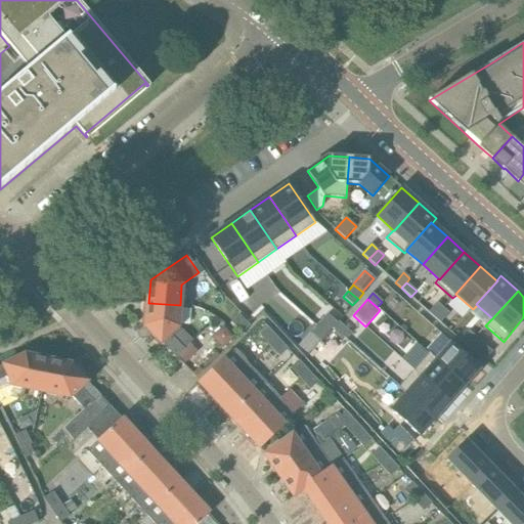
[(180,305),(148,303),(146,326),(177,358),(185,350),(183,349),(191,341),(178,326),(180,305)]
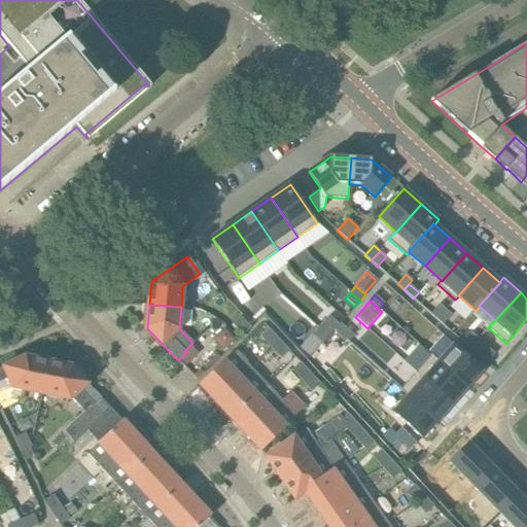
[(440,305),(431,314),(436,319),(446,310),(440,305)]
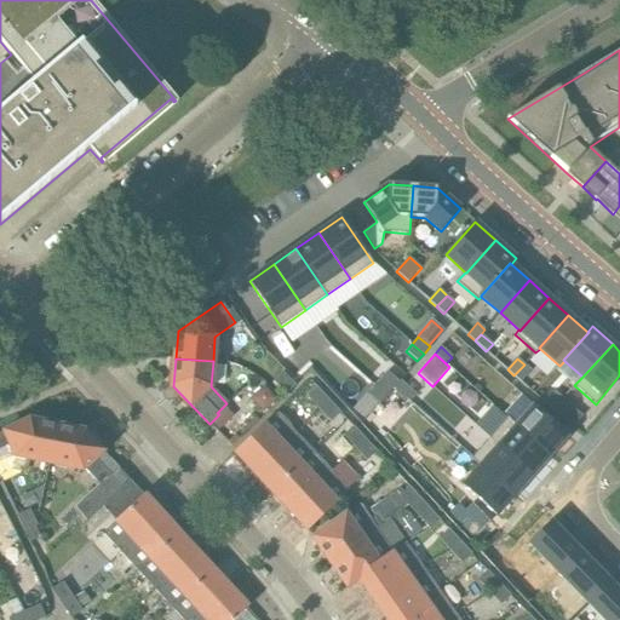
[(524,365),(514,375),(521,382),(532,371),(524,365)]
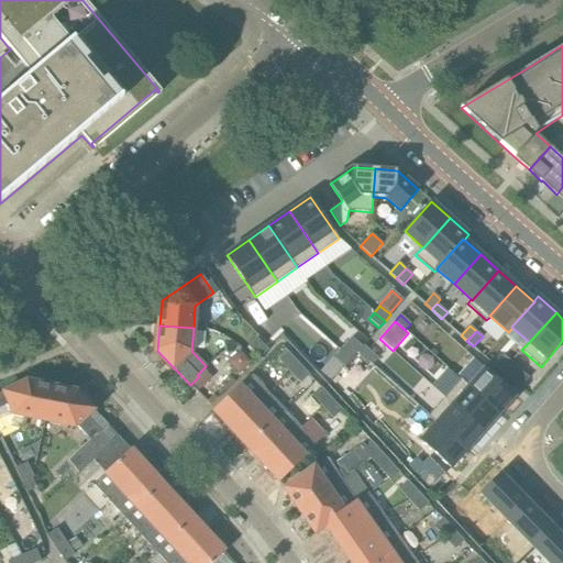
[(260,359),(268,350),(257,338),(249,346),(260,359)]
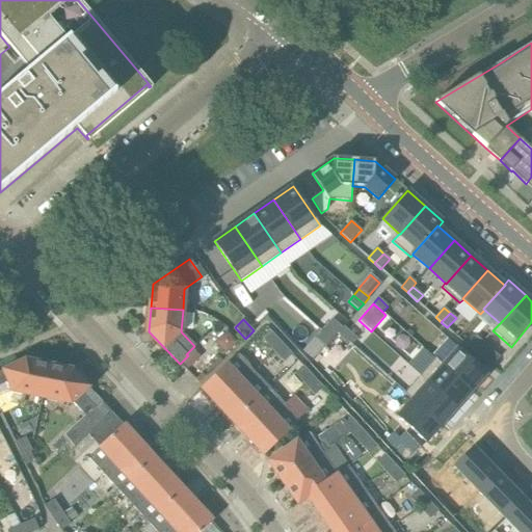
[(333,319),(321,331),(331,341),(333,339),(338,333),(342,328),(333,319)]
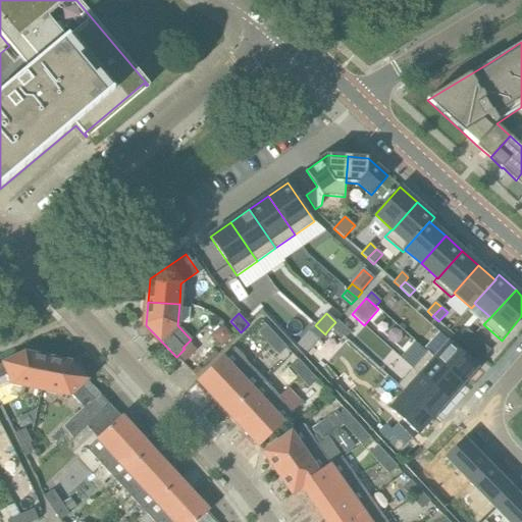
[(335,322),(331,326),(342,335),(345,338),(351,332),(337,320),(335,322)]
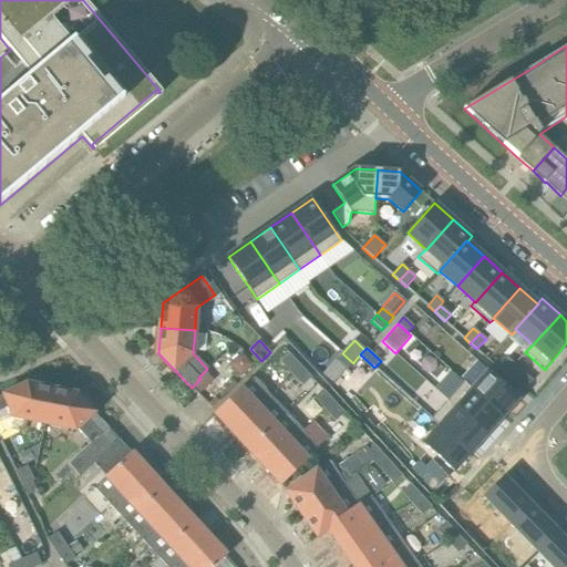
[(253,364),(241,352),(228,364),(240,377),(253,364)]
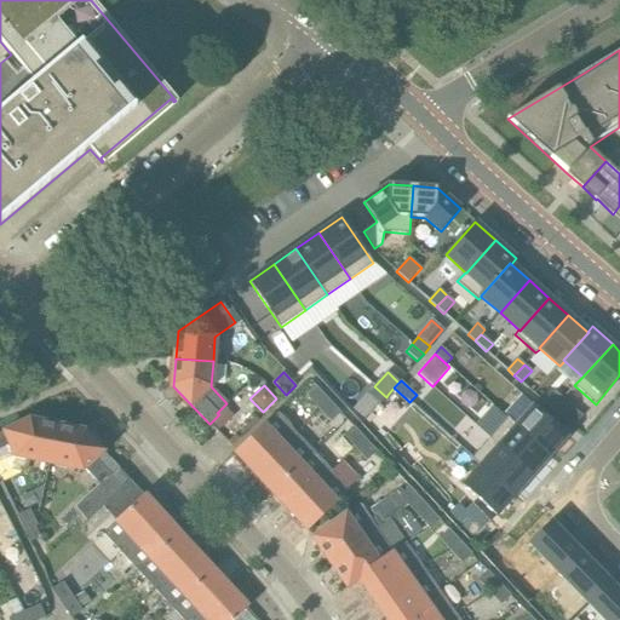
[(374,386),(368,394),(379,405),(386,397),(374,386)]
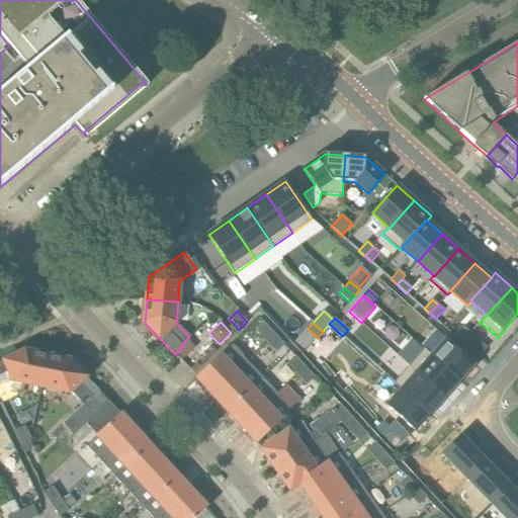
[(267,343),(275,335),(266,325),(257,332),(267,343)]
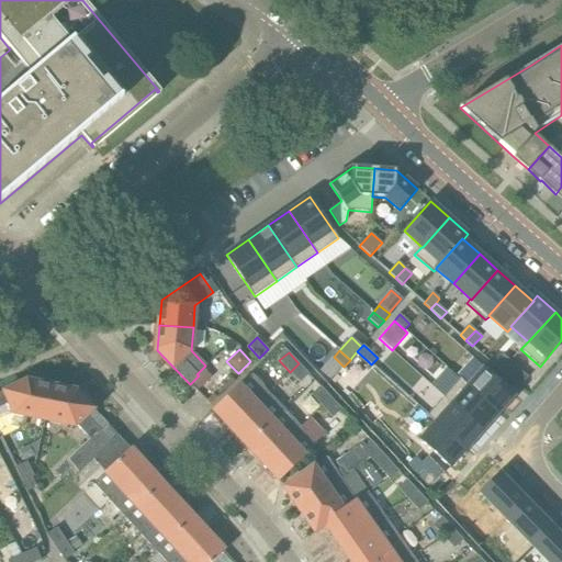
[(503,355),(494,366),(501,371),(509,360),(503,355)]
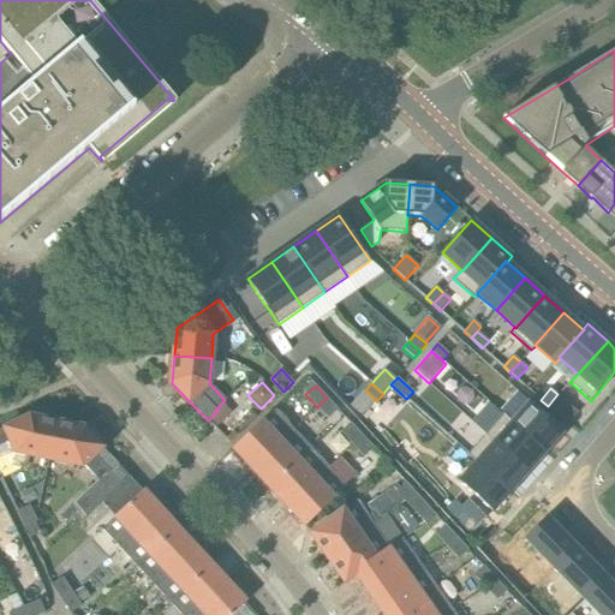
[(376,401),(364,390),(351,406),(363,416),(376,401)]
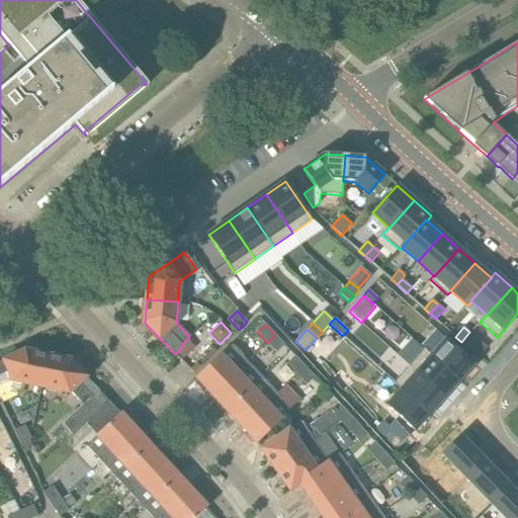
[(469,332),(461,342),(466,347),(475,337),(469,332)]
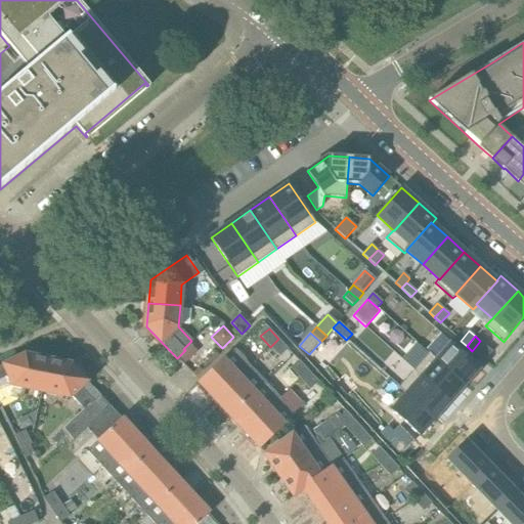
[(289,349),(278,339),(270,347),(279,357),(289,349)]
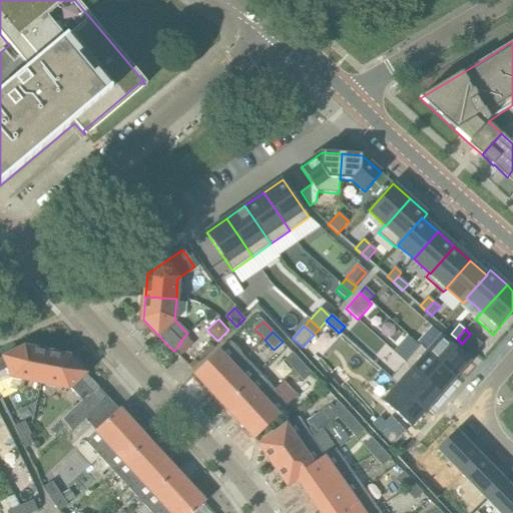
[(428,352),(427,353),(454,377),(469,361),(442,336),(428,352)]
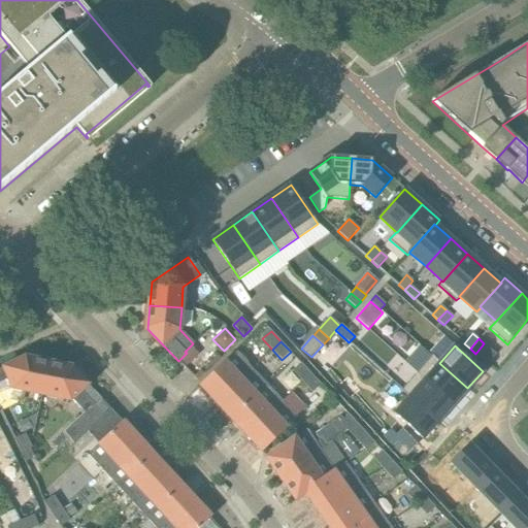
[(187,353),(178,360),(185,366),(193,359),(187,353)]
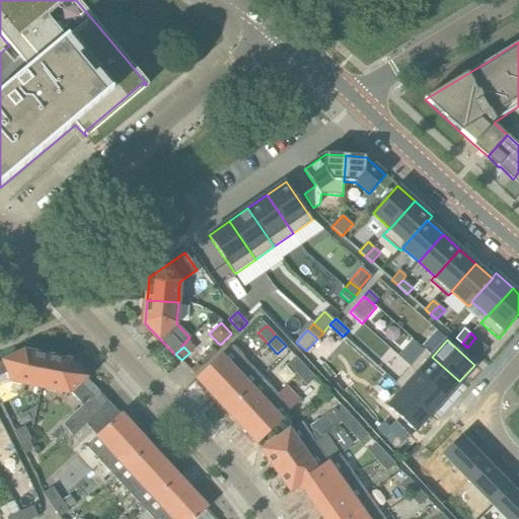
[(199,380),(214,396),(248,364),(233,348),(199,380)]
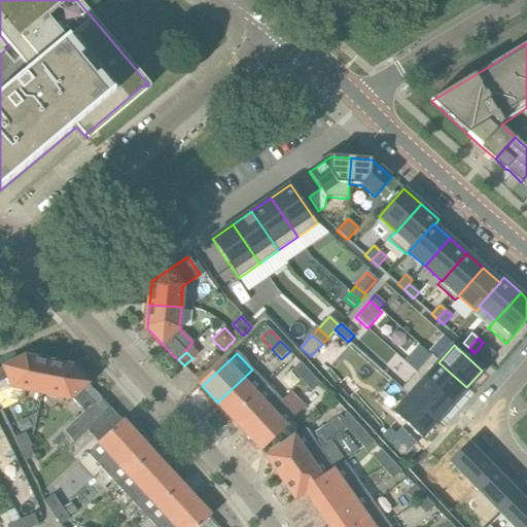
[(432,355),(417,373),(452,403),(466,387),(438,362),(440,361),(432,355)]
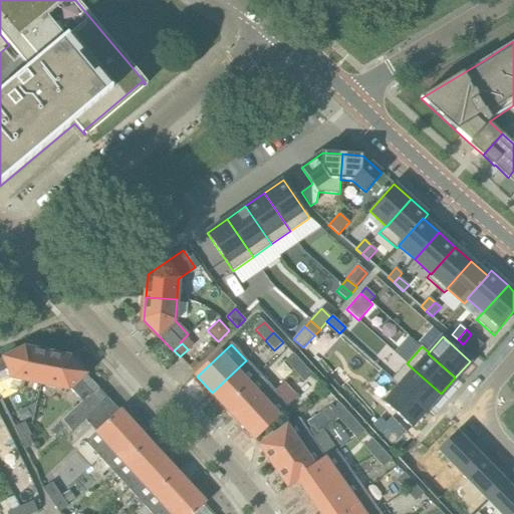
[(13,375),(41,382),(48,353),(25,348),(0,359),(0,372),(10,368),(13,375)]
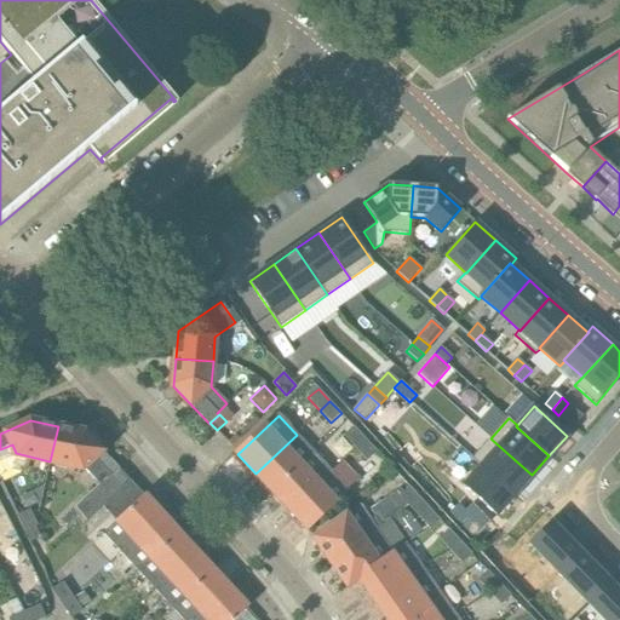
[(86,431),(58,426),(50,461),(84,470),(95,460),(109,477),(76,507),(89,521),(103,506),(131,481),(86,431)]
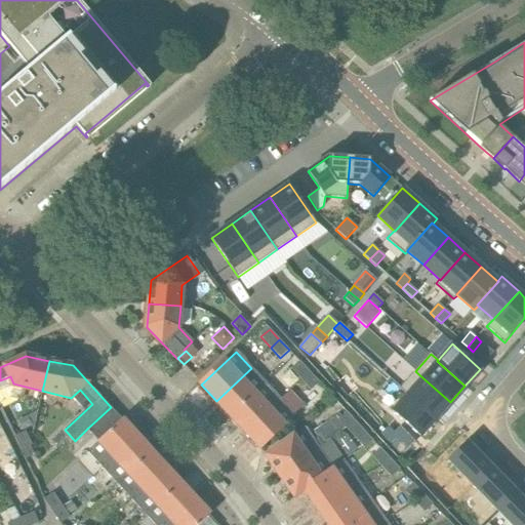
[(301,380),(310,372),(299,362),(291,369),(301,380)]
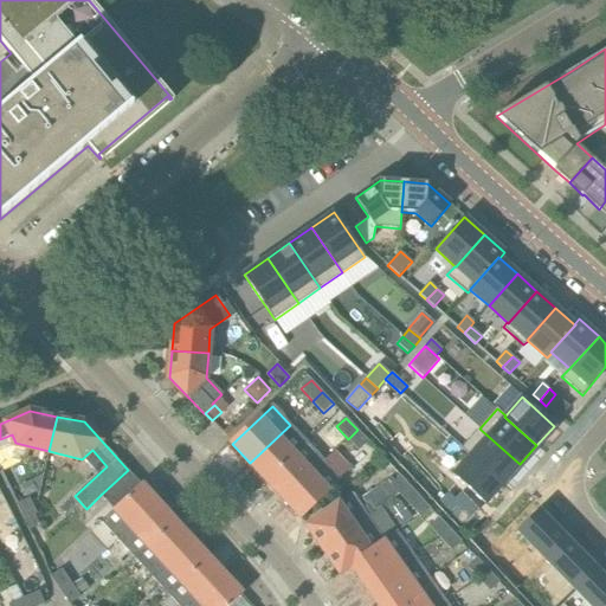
[(290,425),(250,463),(266,481),(308,443),(290,425)]
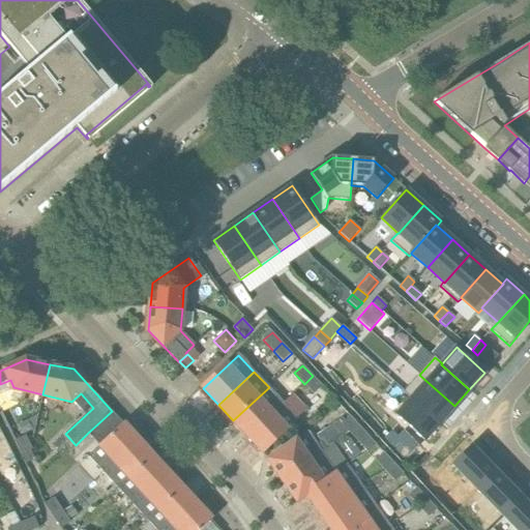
[(419,375),(404,392),(411,399),(412,398),(440,423),(454,406),(419,375)]
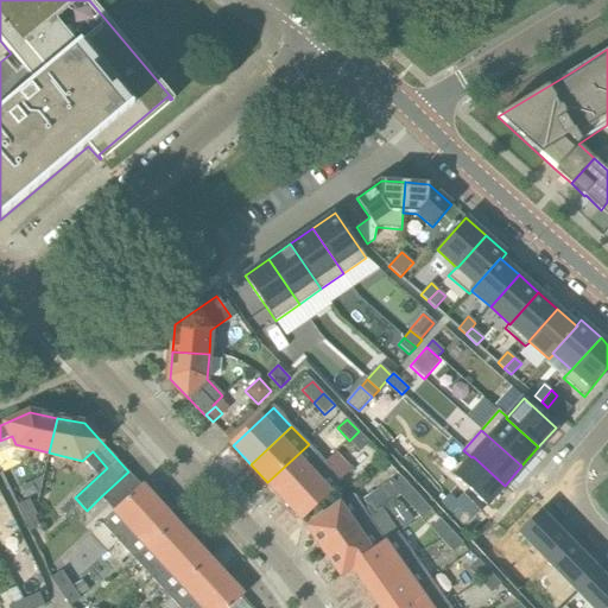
[(369,444),(359,431),(349,441),(360,453),(369,444)]
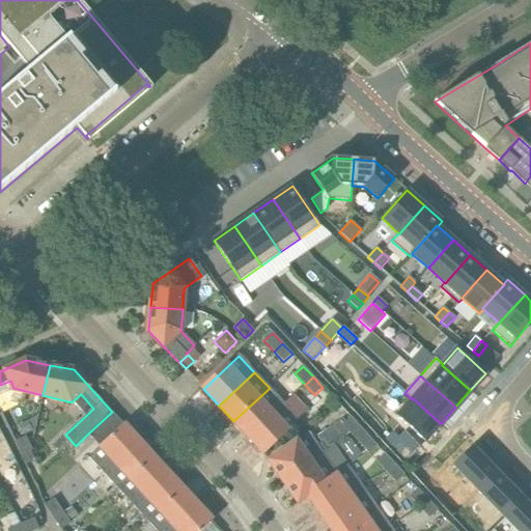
[(270,388),(233,421),(248,438),(284,403),(270,388)]
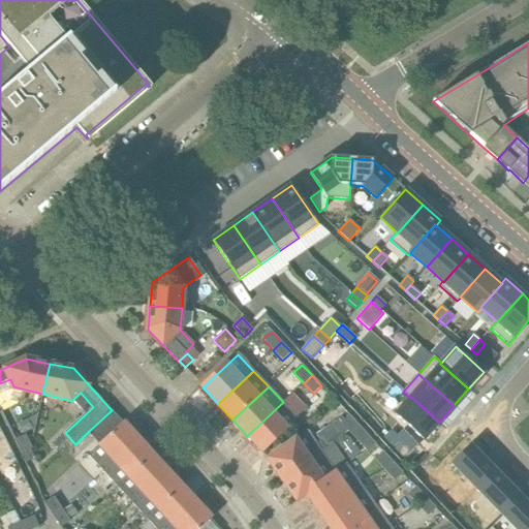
[(288,401),(304,411),(310,402),(294,392),(288,401)]
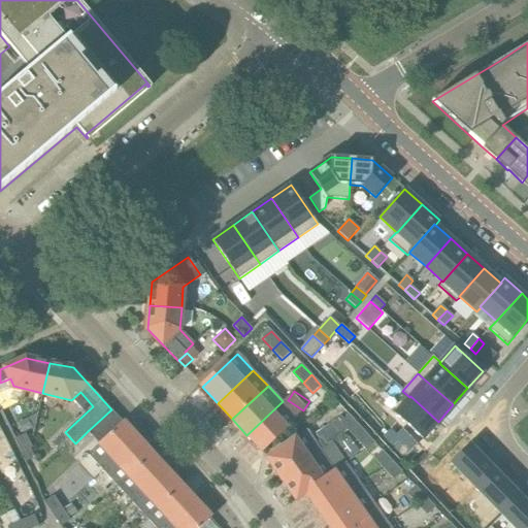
[(409,397),(394,414),(423,438),(438,422),(410,396),(409,397)]
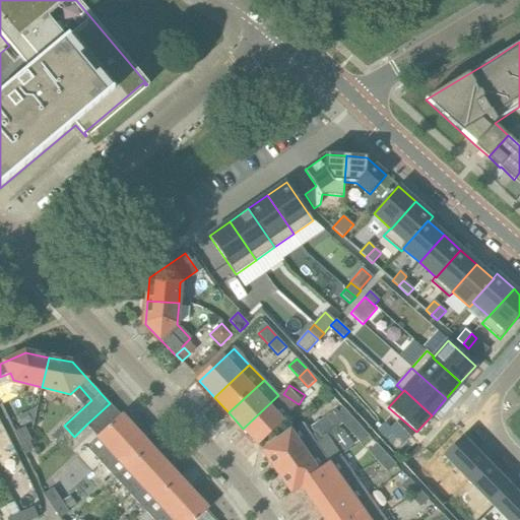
[(278,395),(243,429),(258,445),(294,412),(278,395)]
